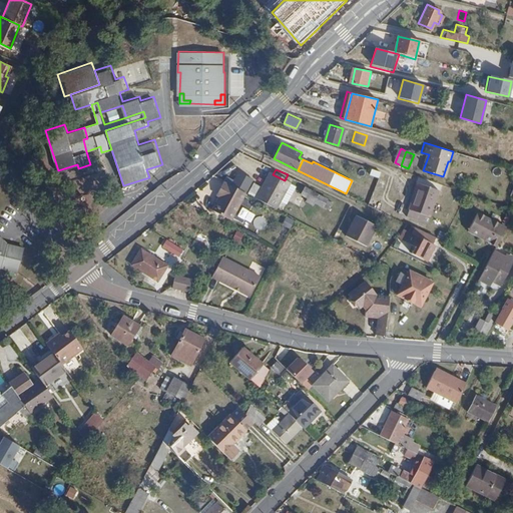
[(236,171),(229,184),(243,192),(251,179),(236,171)]
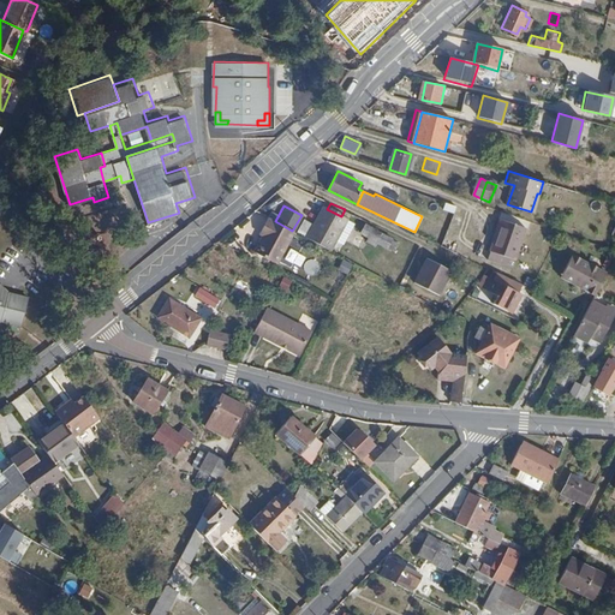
[(322,207),(305,238),(329,250),(346,219),(341,216),(327,209),(322,207)]
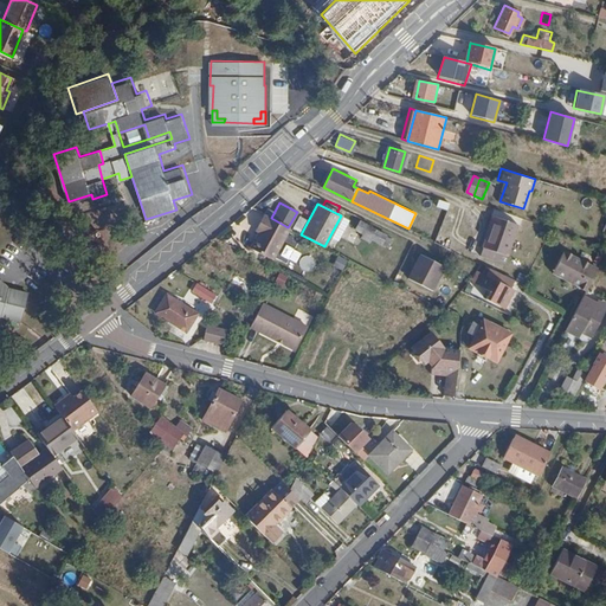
[(271,218),(263,214),(253,231),(257,232),(249,247),(271,260),(289,227),(288,227),(271,218)]
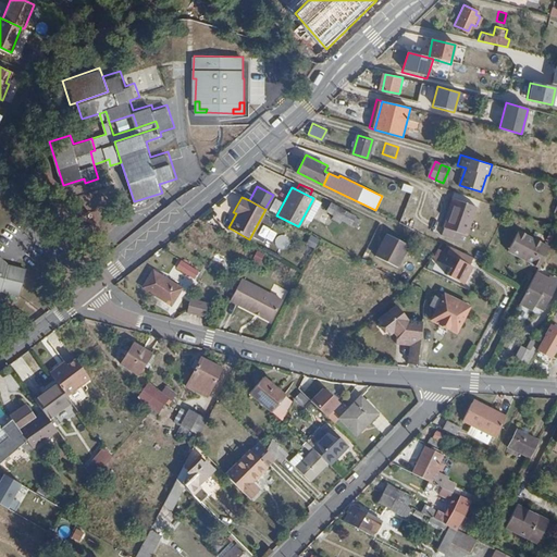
[(456,198),(441,233),(461,243),(478,207),(456,198)]
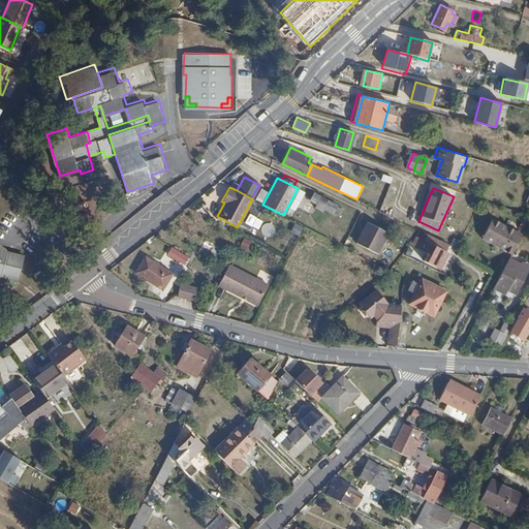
[(317,195),(314,203),(337,214),(341,207),(317,195)]
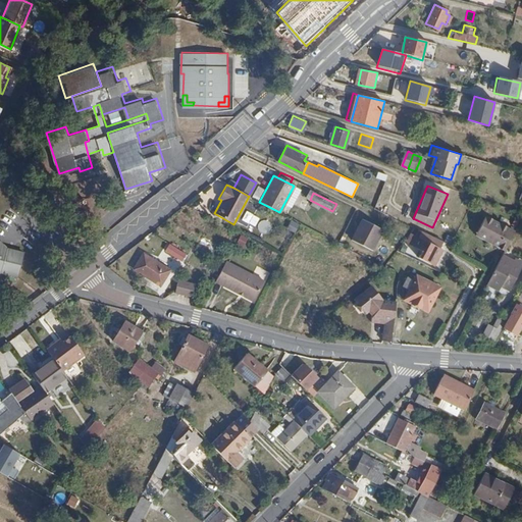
[(505,251),(514,231),(486,216),(475,236),(505,251)]
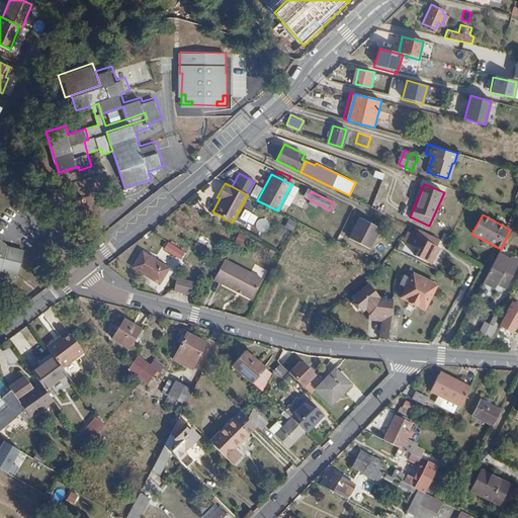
[(359,218),(349,237),(368,248),(379,228),(359,218)]
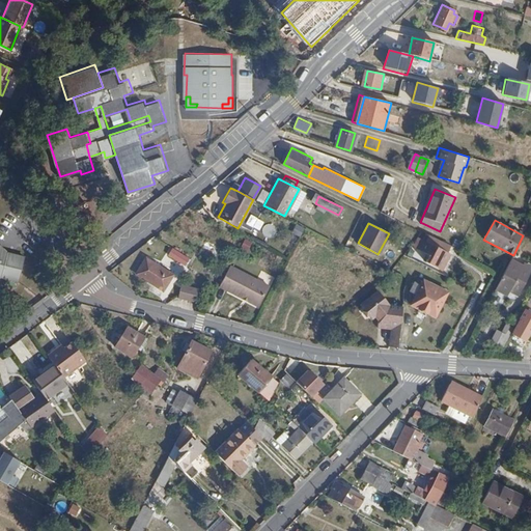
[(448,244),(431,236),(428,242),(422,239),(417,248),(428,254),(425,260),(441,269),(449,252),(445,250),(448,244)]
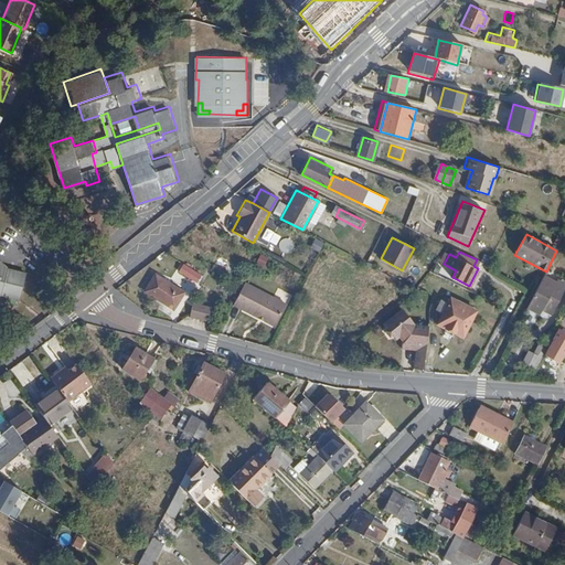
[(202,274),(183,262),(179,270),(196,281),(202,274)]
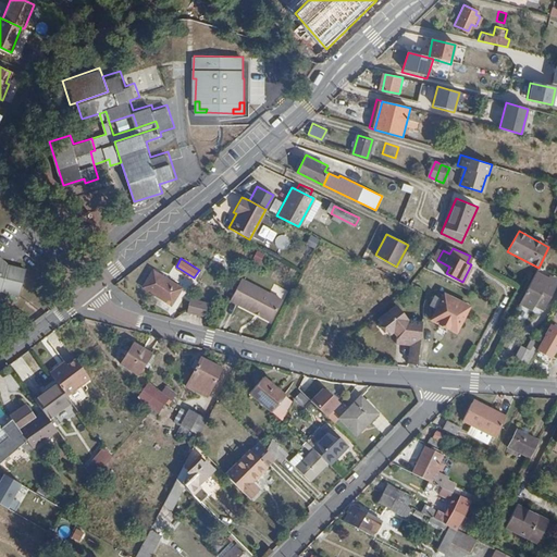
[(0,287),(1,288),(0,292),(19,296),(24,270),(0,264),(0,287)]
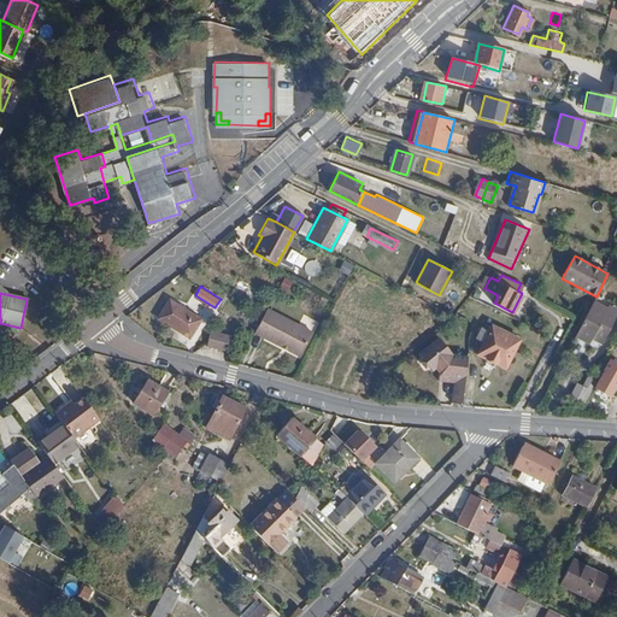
[(170,298),(158,317),(189,336),(201,318),(170,298)]
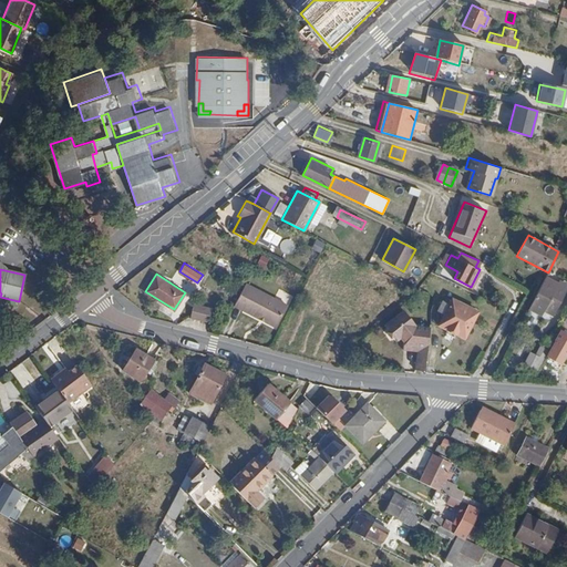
[(566,288),(545,278),(529,308),(542,313),(544,309),(555,315),(566,289),(566,288)]
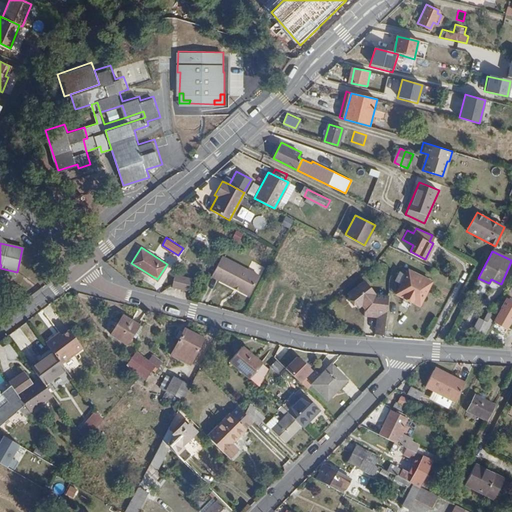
[(258,274),(222,255),(212,275),(248,294),(258,274)]
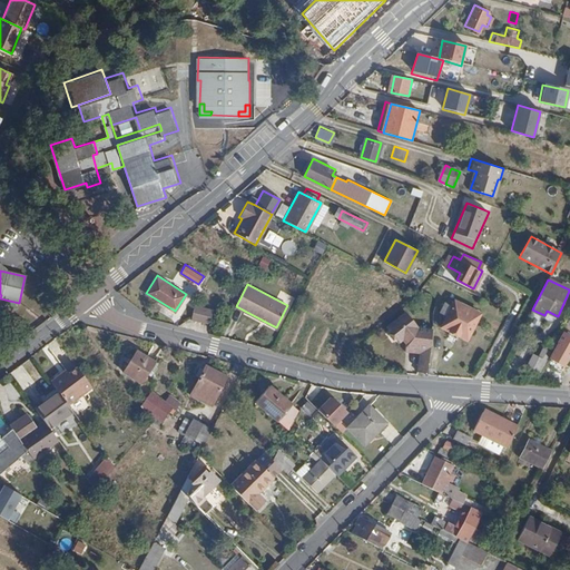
[(452,304),(446,314),(441,325),(450,330),(459,334),(467,338),(481,313),(454,300),(452,304)]
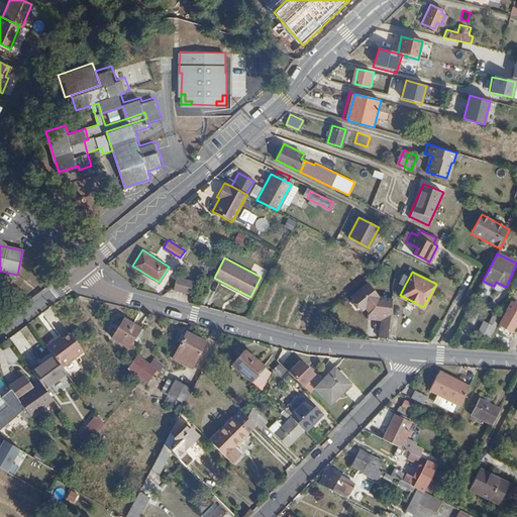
[(400,283),(405,285),(410,276),(405,274),(400,283)]
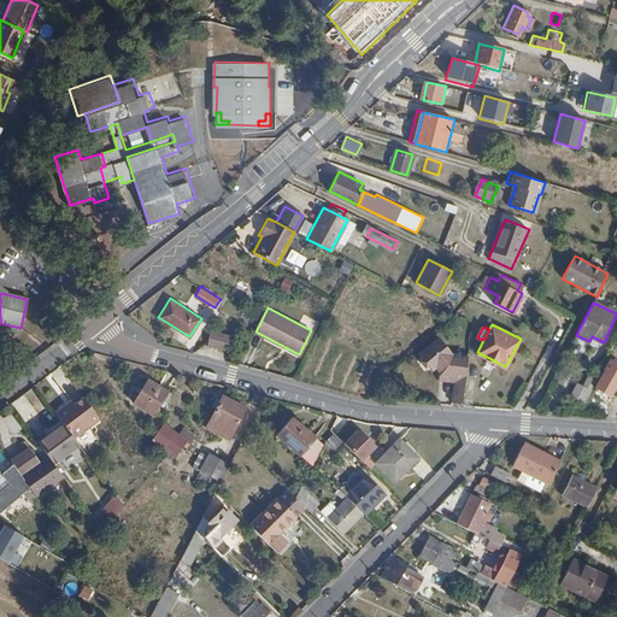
[(207,345),(225,350),(230,334),(211,329),(207,345)]
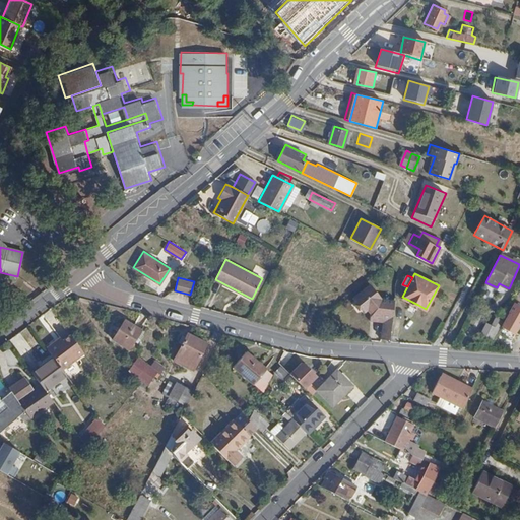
[(382,339),(390,340),(395,300),(381,299),(370,284),(352,299),(355,303),(353,305),(360,312),(362,311),(364,313),(368,311),(372,315),(371,318),(384,318),(384,322),(382,339)]
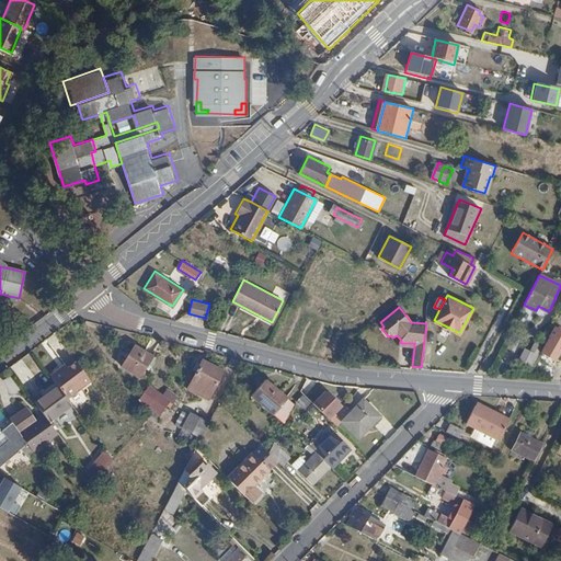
[(451,329),(443,324),(441,329),(449,334),(451,329)]
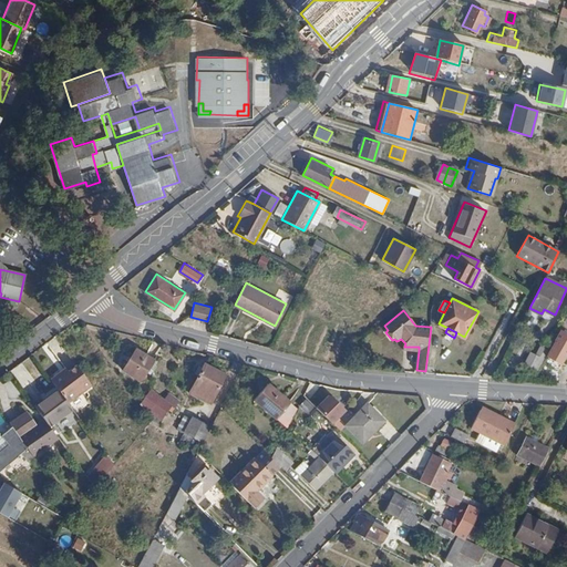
[(566,337),(559,333),(547,357),(560,364),(566,351),(566,337)]
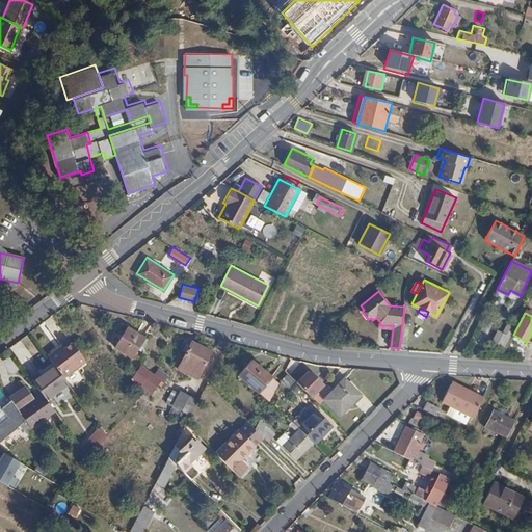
[(498,343),(505,347),(514,328),(506,324),(502,333),(498,342),(498,343)]
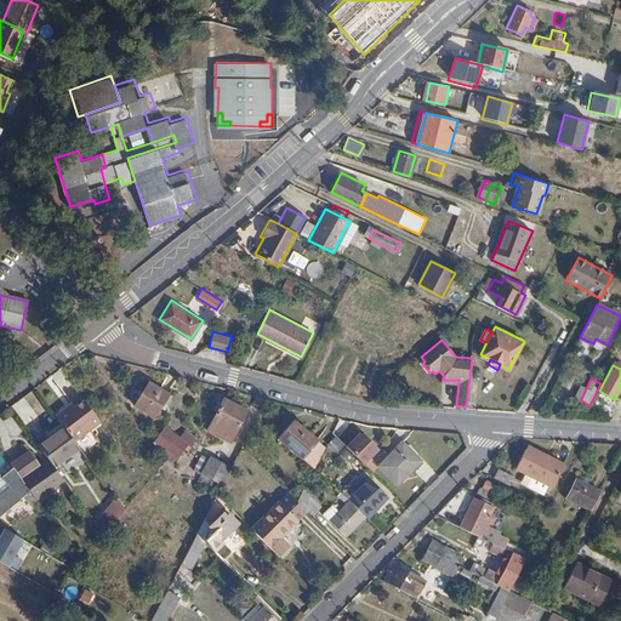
[(149,381),(134,404),(153,417),(167,394),(149,381)]
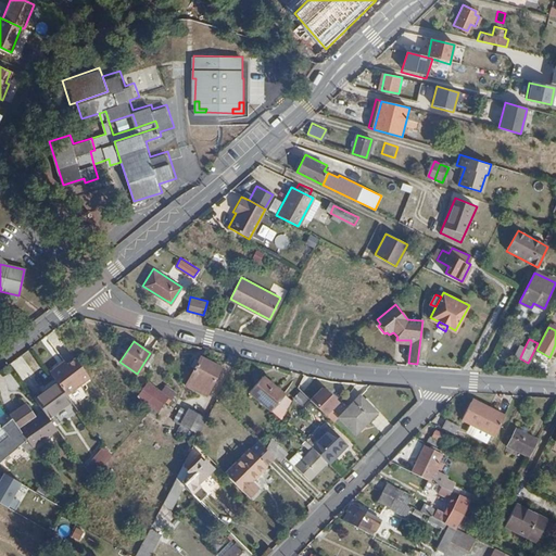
[(515,354),(520,357),(525,348),(520,345),(515,354)]
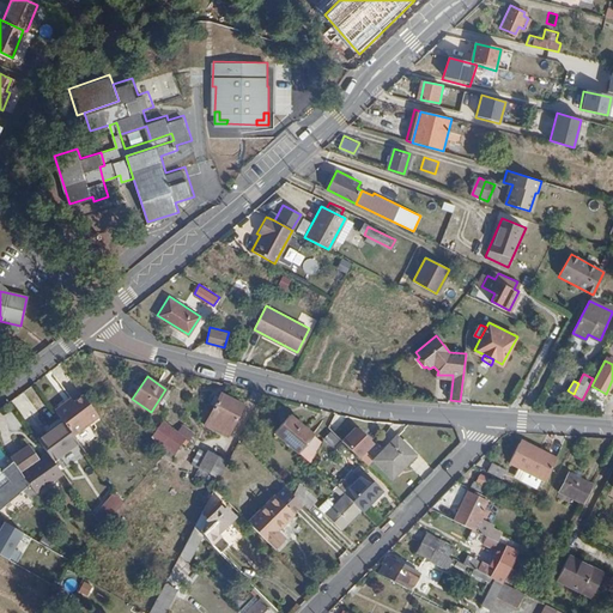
[(29,404),(40,400),(35,387),(25,390),(29,404)]
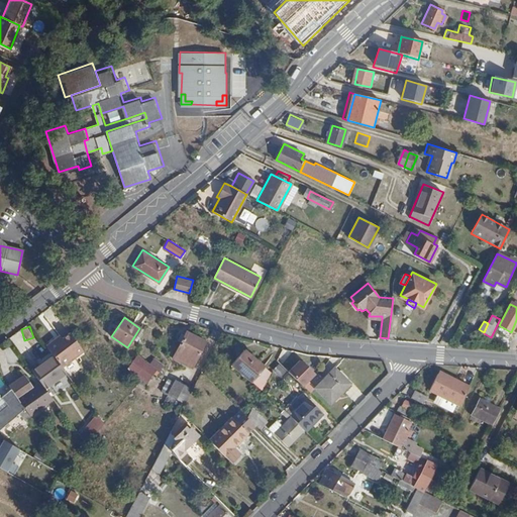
[(44,344),(54,356),(61,367),(83,350),(69,331),(57,340),(55,339),(52,339),(44,344)]
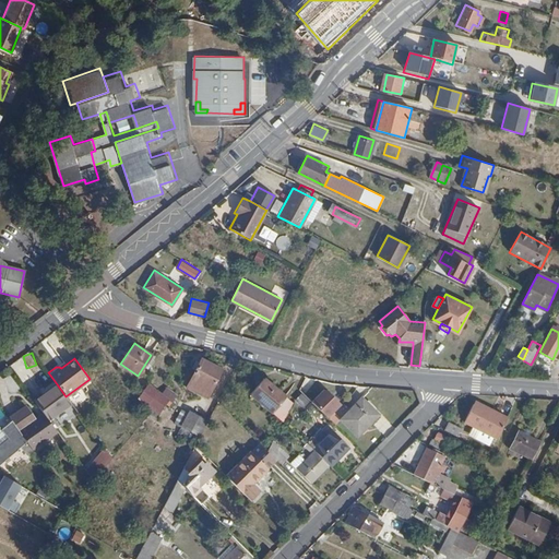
[(201,359),(189,384),(194,388),(193,391),(205,396),(207,394),(209,394),(222,369),(201,359)]
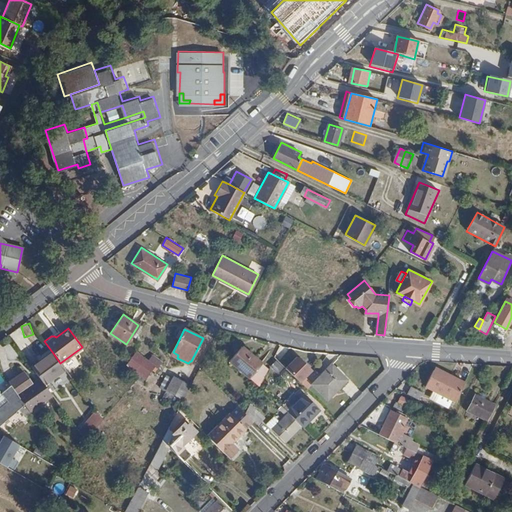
[(229,360),(249,377),(261,362),(242,345),(229,360)]
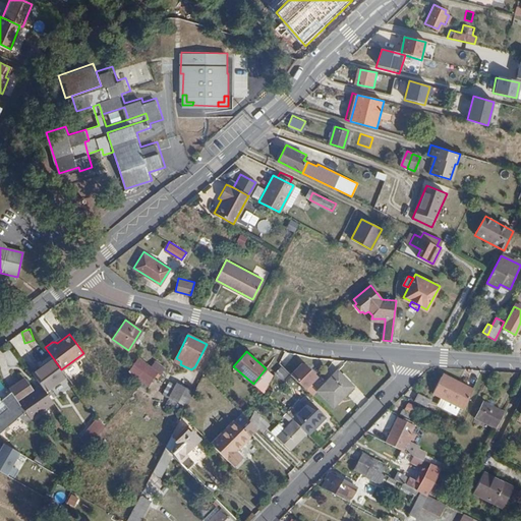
[(138,358),(128,370),(134,379),(136,377),(148,385),(155,375),(157,372),(138,358)]
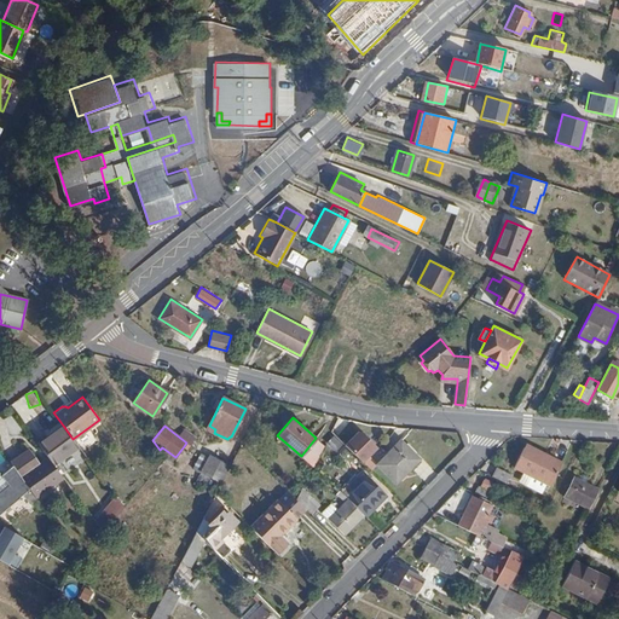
[(64,427),(38,445),(50,460),(53,464),(79,447),(73,439),(64,427)]
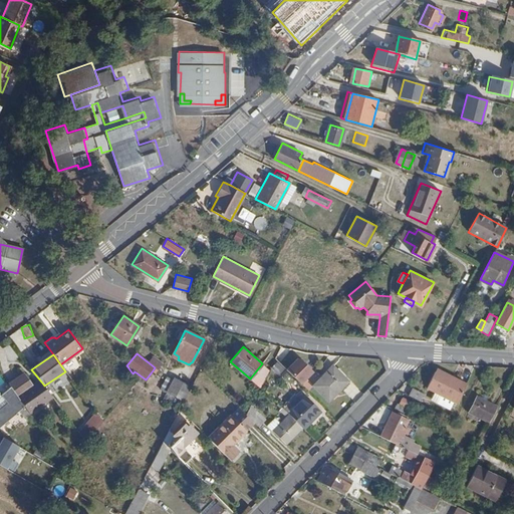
[(298,358),(287,369),(301,383),(313,371),(301,359),(298,358)]
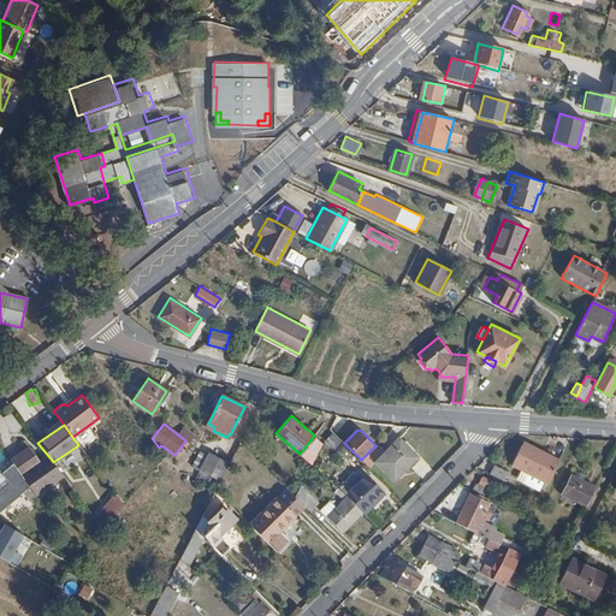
[(314,436),(300,454),(307,460),(321,443),(314,436)]
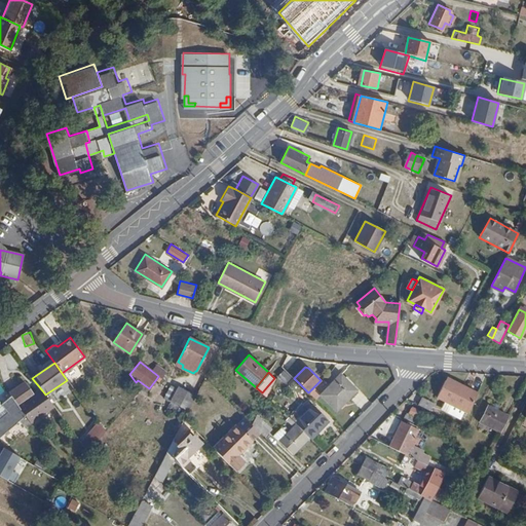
[(341,375),(321,395),(336,410),(357,389),(341,375)]
